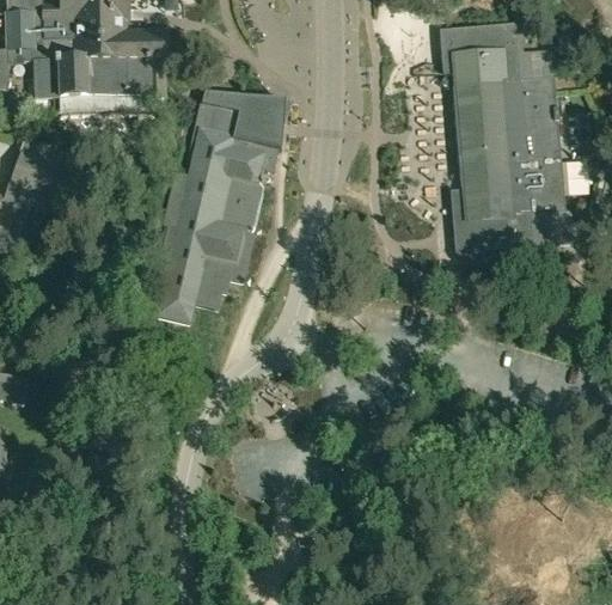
[(32,61),(34,99),(61,98),(61,99),(166,97),(165,72),(167,72),(166,26),(128,28),(126,0),(60,0),(60,2),(42,2),(42,12),(5,13),(6,49),(0,49),(0,87),(5,89),(10,65),(23,63),(23,61),(32,61)]
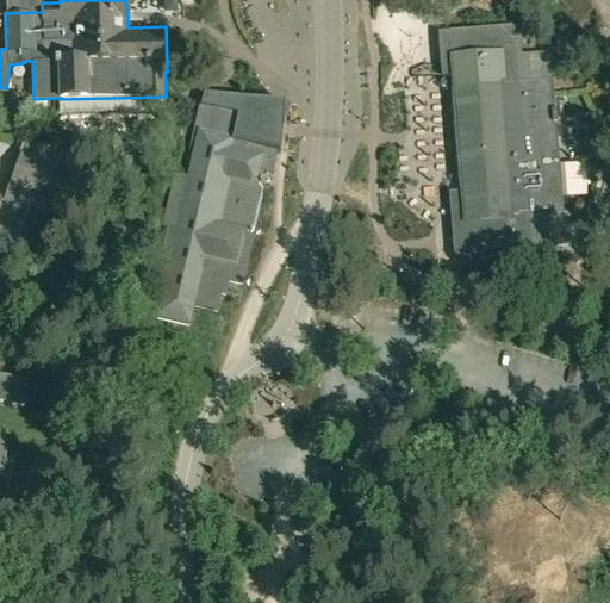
[(556,241),(554,210),(564,209),(555,119),(556,119),(555,106),(554,106),(552,75),(517,79),(512,22),(437,29),(441,73),(456,70),(467,187),(450,188),(456,250),(556,241)]
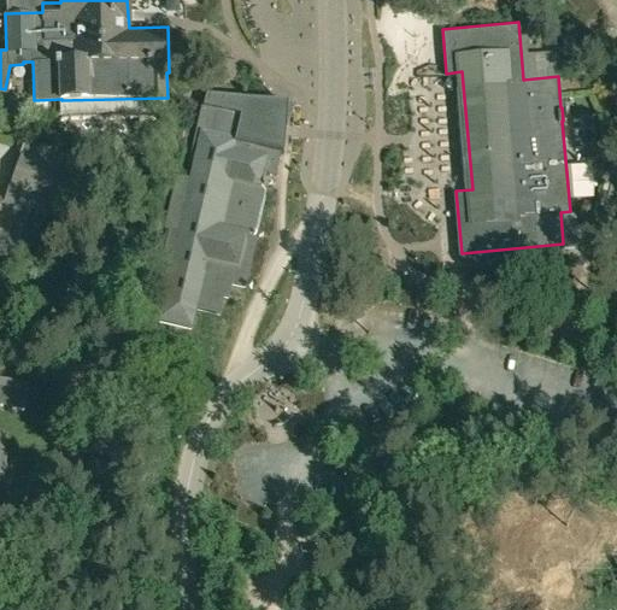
[(204,107),(200,106),(192,144),(197,145),(189,175),(182,174),(172,218),(171,218),(162,258),(165,259),(152,317),(191,326),(194,306),(218,311),(223,293),(228,294),(230,281),(244,283),(254,236),(246,234),(246,233),(256,228),(265,187),(258,185),(263,166),(274,169),(278,148),(283,148),(283,138),(285,127),(282,127),(285,98),(206,89),(204,107)]
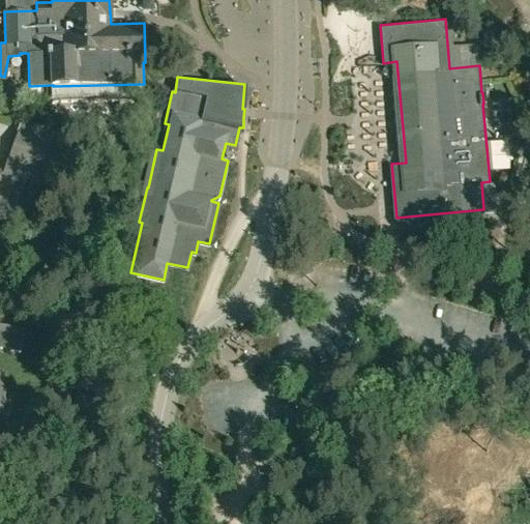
[(4,415),(17,416),(19,399),(7,398),(4,415)]
